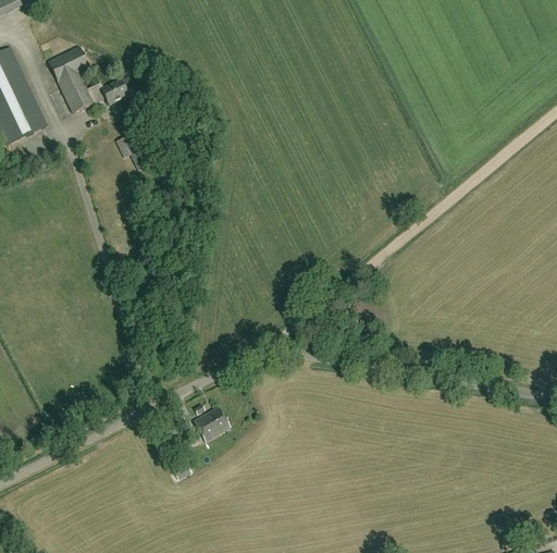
[(0,0),(0,12),(21,2),(20,0),(0,0)]
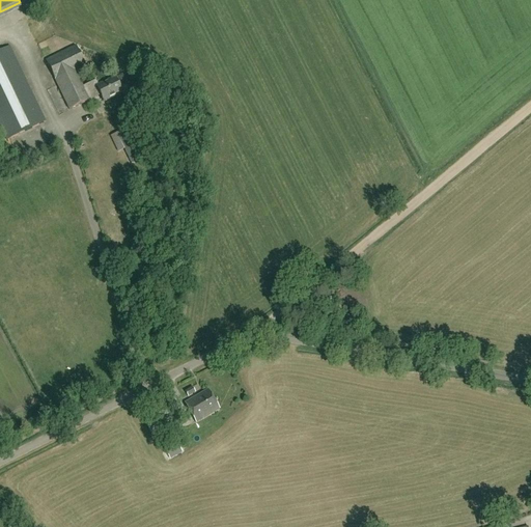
[(44,38),(52,34),(50,29),(42,33),(44,38)]
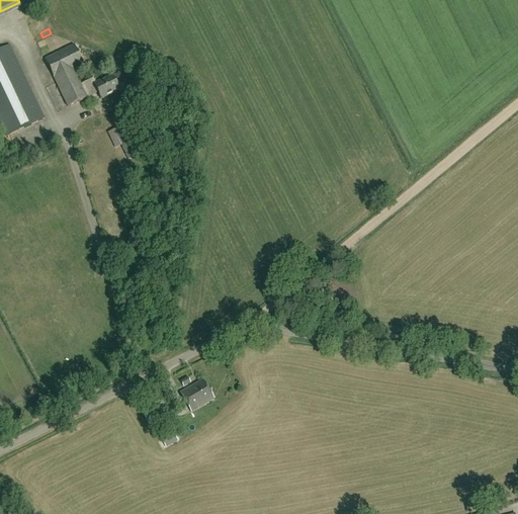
[(81,81),(74,67),(84,62),(74,40),(44,55),(67,103),(97,89),(100,96),(118,87),(111,73),(95,80),(93,75),(81,81)]
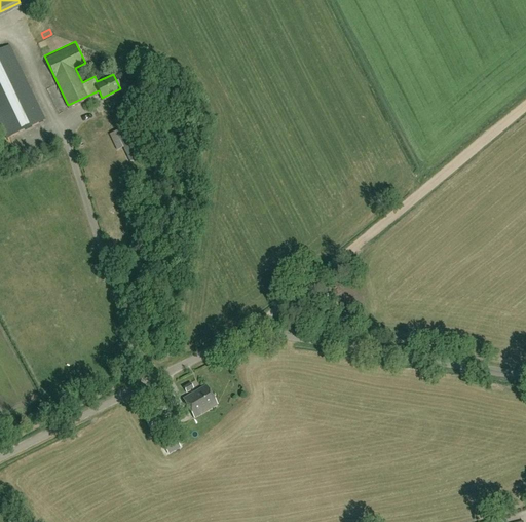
[(0,121),(6,135),(44,116),(8,42),(0,45),(0,121)]
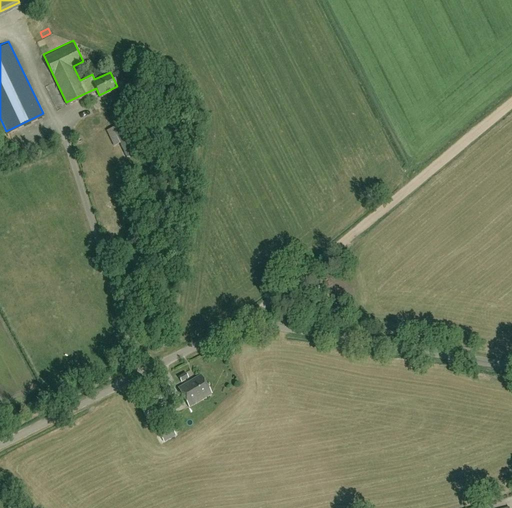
[(126,154),(138,148),(127,127),(125,128),(122,121),(106,128),(114,143),(120,140),(126,154)]
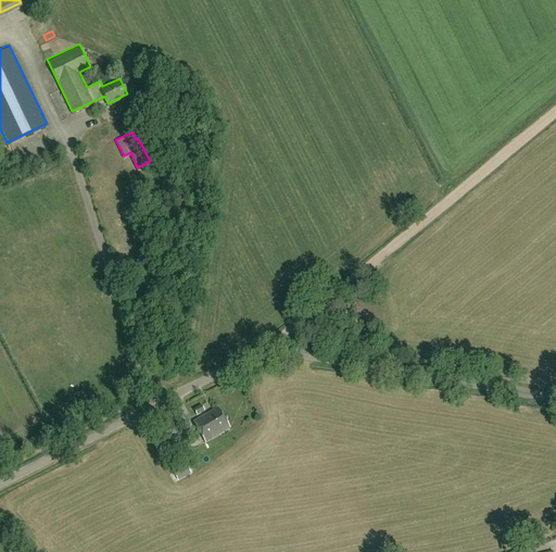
[(146,193),(159,187),(154,177),(141,184),(146,193)]
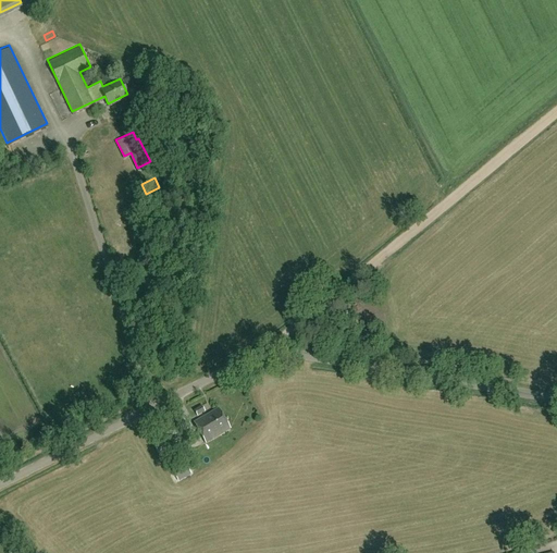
[(197,412),(205,407),(200,402),(194,406),(197,412)]
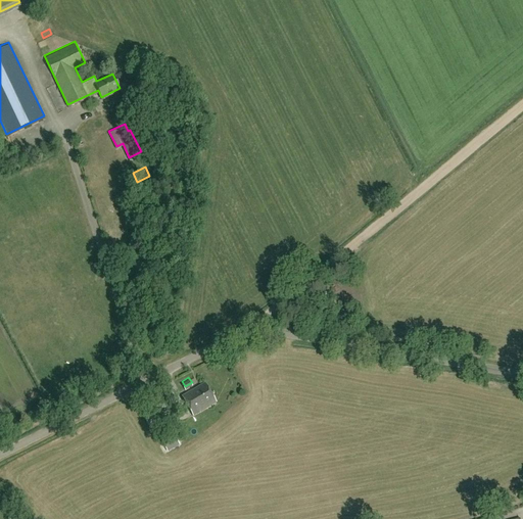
[(192,412),(216,398),(204,379),(181,392),(192,412)]
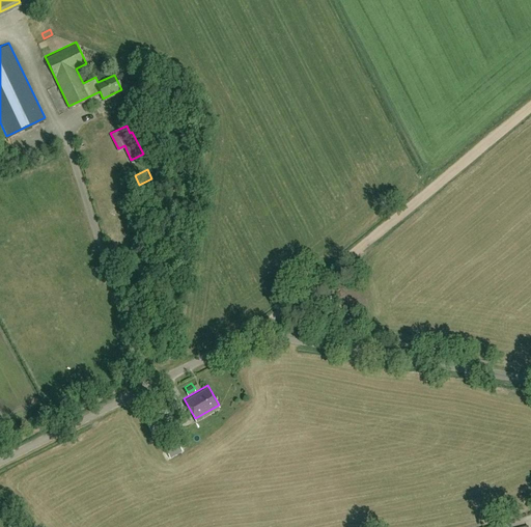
[(176,440),(180,447),(201,437),(197,430),(176,440)]
